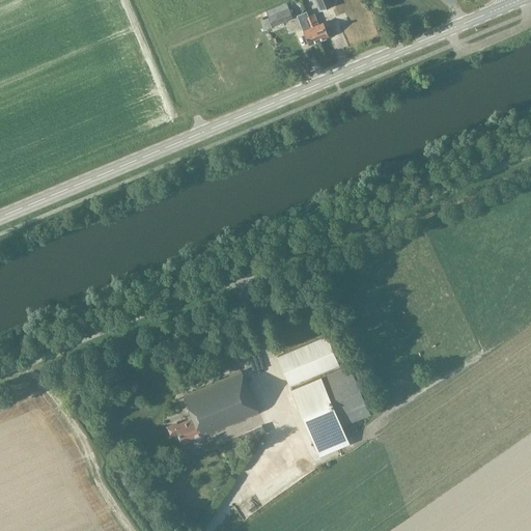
[(315,0),(320,10),(333,5),(331,0),(315,0)]
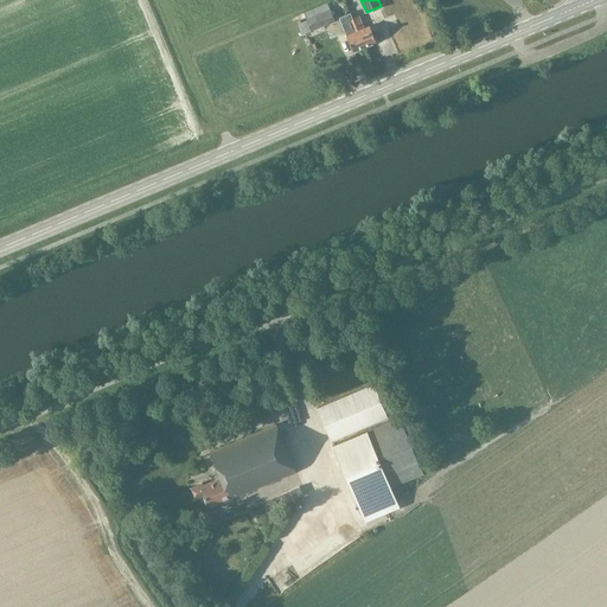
[(331,10),(330,10),(327,5),(312,11),(314,16),(308,18),(313,30),(319,27),(336,21),(331,10)]
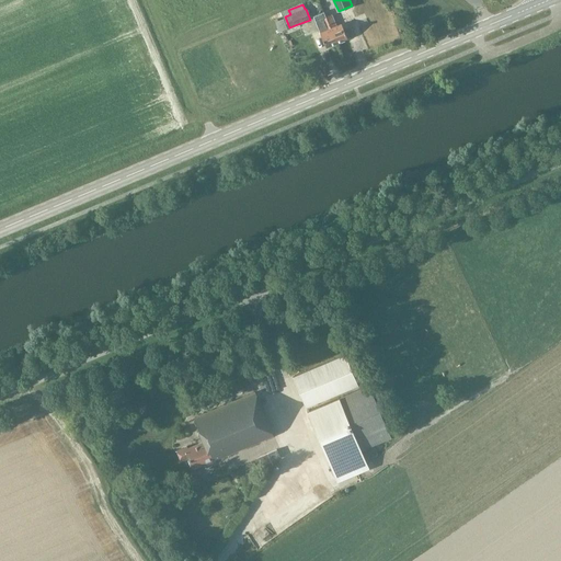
[(327,16),(336,43),(347,38),(342,23),(336,25),(332,14),(327,16)]
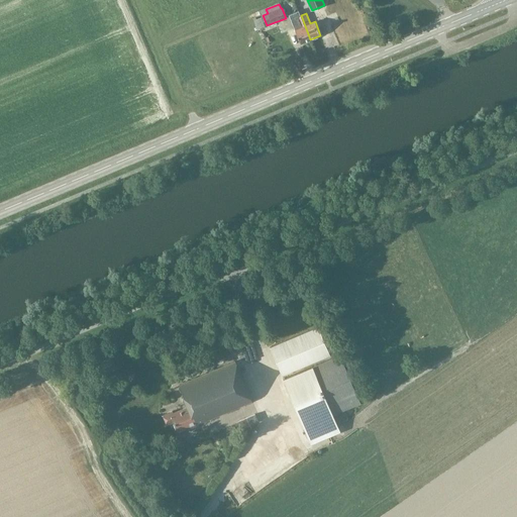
[(310,39),(301,15),(295,17),(300,28),(295,30),(300,43),(310,39)]
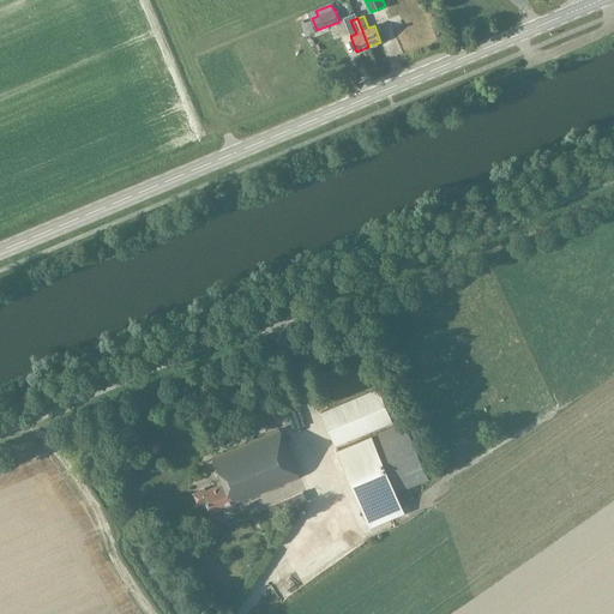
[(320,411),(335,446),(393,422),(379,387),(320,411)]
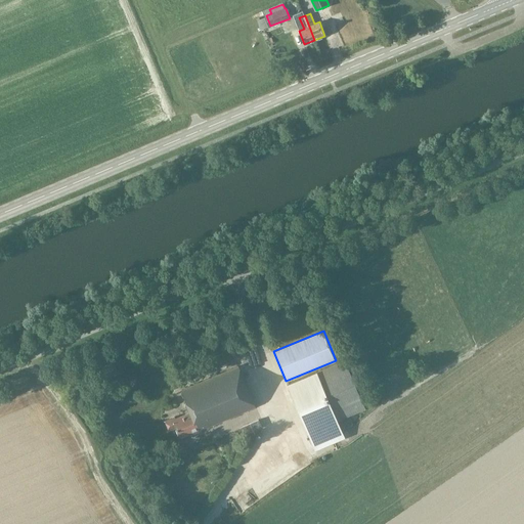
[(335,420),(364,406),(343,357),(286,383),(314,448),(342,436),(335,420)]
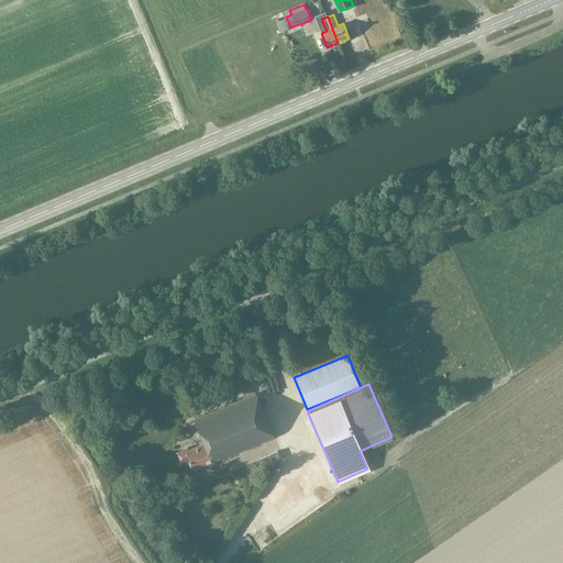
[(190,459),(195,470),(206,465),(207,466),(275,438),(257,394),(197,420),(207,443),(190,450),(189,448),(179,452),(184,462),(190,459)]
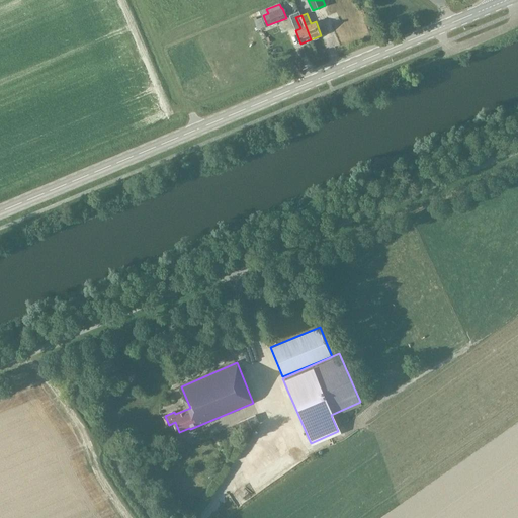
[(241,427),(254,420),(250,412),(237,418),(241,427)]
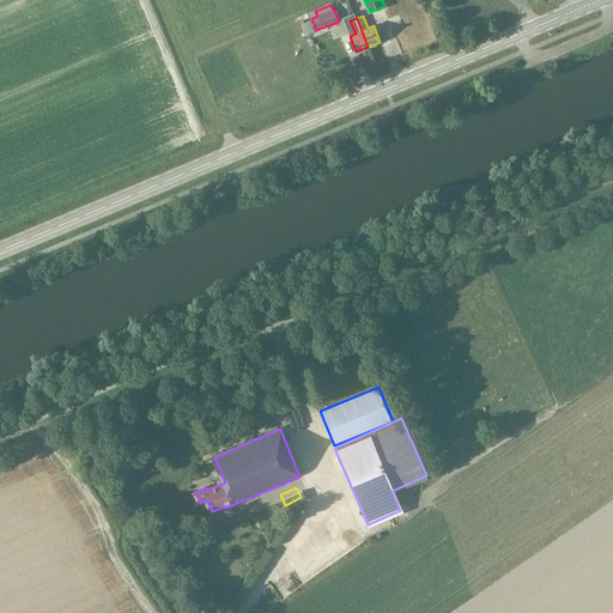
[(281,583),(271,590),(275,596),(286,590),(281,583)]
